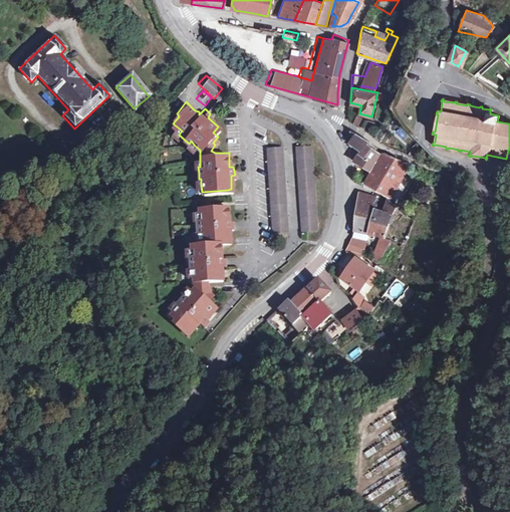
[(353,122),(361,126),(365,118),(357,115),(353,122)]
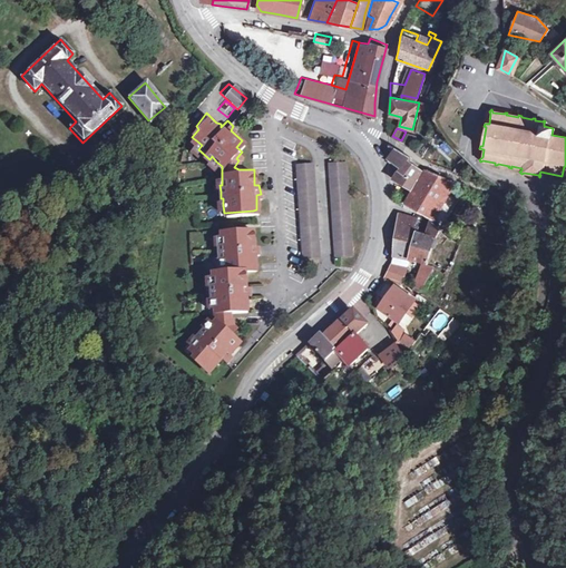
[(202,145),(196,140),(192,145),(197,150),(198,149),(202,145)]
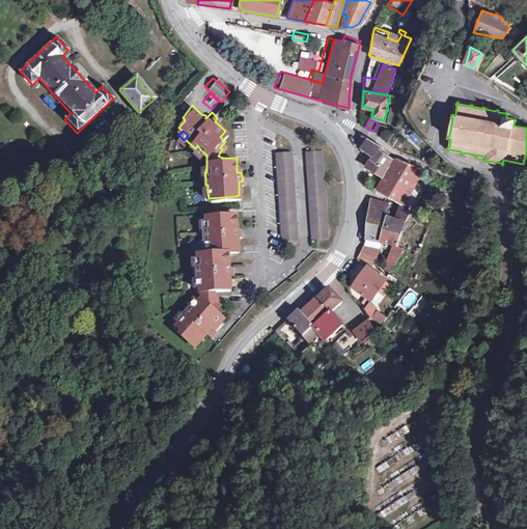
[(360,150),(372,157),(388,165),(392,157),(379,148),(381,145),(360,133),(360,150)]
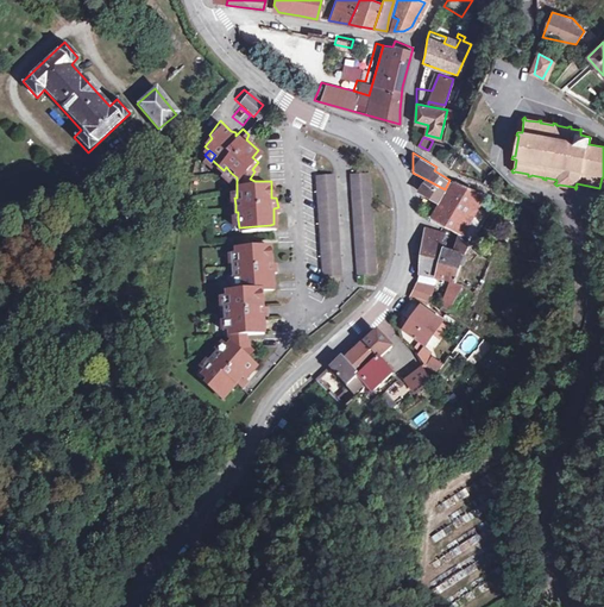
[(370,170),(351,170),(356,270),(375,270),(370,170)]
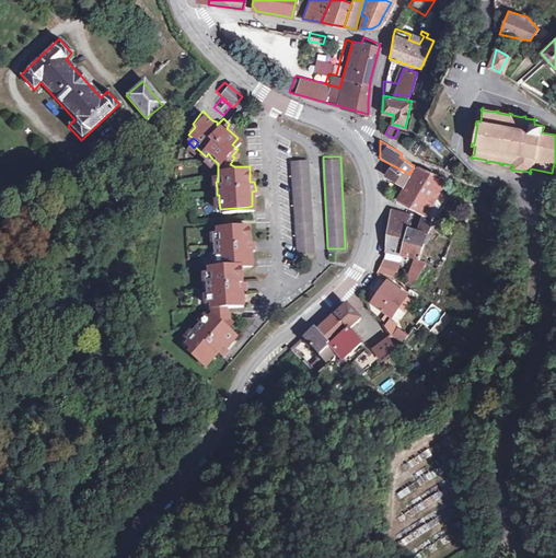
[(308,158),(291,159),(294,251),(311,250),(308,158)]
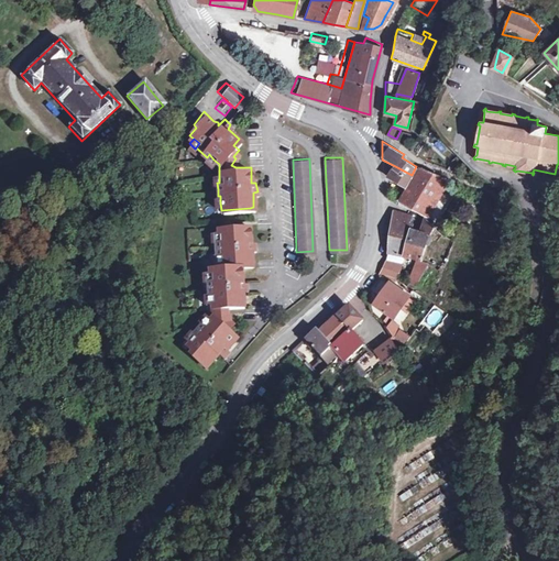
[(446,176),(419,164),(418,167),(416,166),(412,175),(416,177),(409,189),(403,201),(426,213),(446,176)]
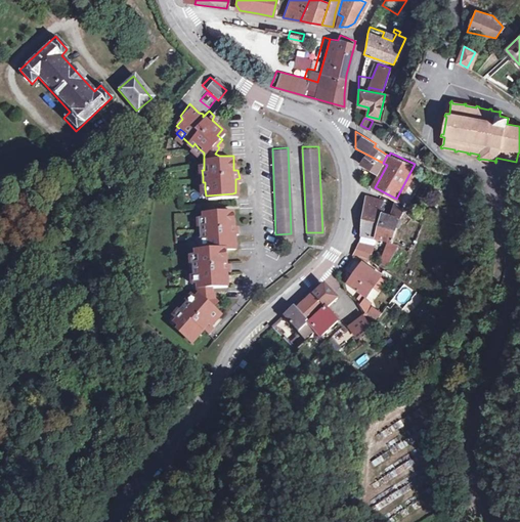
[(378,173),(383,163),(367,155),(359,164),(378,173)]
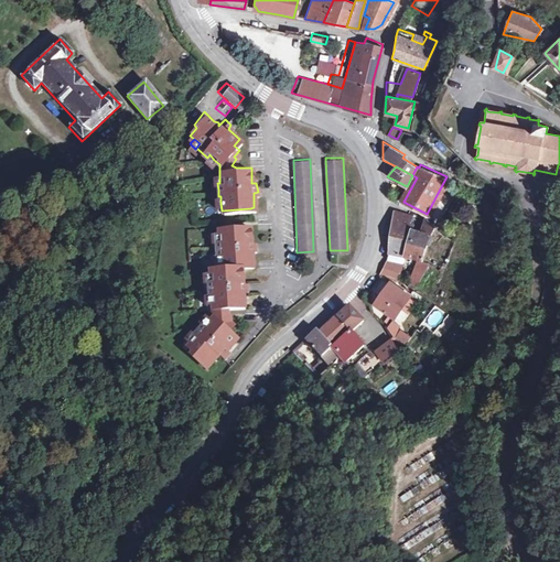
[(417,177),(412,175),(407,186),(406,187),(410,190),(417,177)]
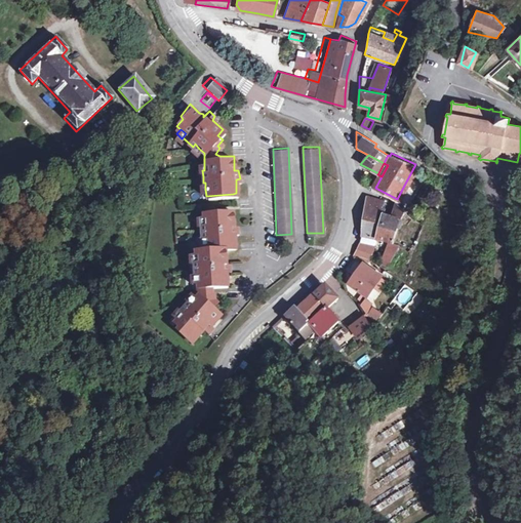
[(374,245),(376,237),(374,237),(378,223),(396,226),(398,217),(404,209),(396,202),(390,214),(383,212),(384,207),(381,207),(382,200),(369,196),(365,199),(364,204),(362,219),(365,219),(359,242),(374,245)]
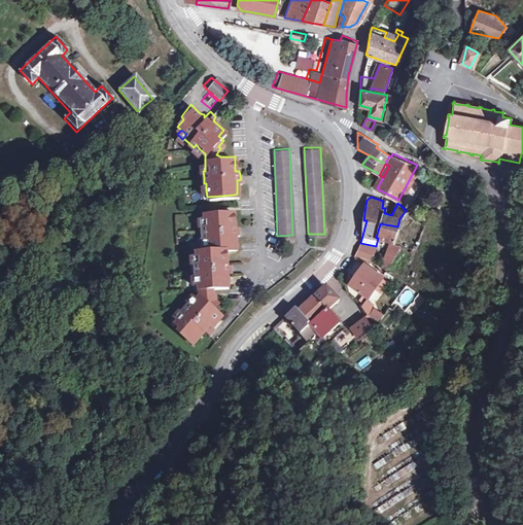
[(203,236),(203,242),(204,248),(195,248),(196,257),(190,257),(192,265),(192,272),(196,272),(197,279),(197,289),(194,294),(189,300),(187,298),(181,304),(178,308),(179,310),(175,315),(173,318),(177,322),(175,325),(192,338),(202,325),(207,330),(213,324),(210,321),(215,315),(219,310),(212,305),(216,300),(213,296),(212,289),(210,290),(210,284),(228,283),(227,270),(230,269),(229,260),(225,261),(224,247),(235,245),(234,232),(238,232),(237,222),(234,222),(233,209),(211,210),(202,210),(203,216),(203,221),(200,221),(200,229),(200,236),(203,236)]
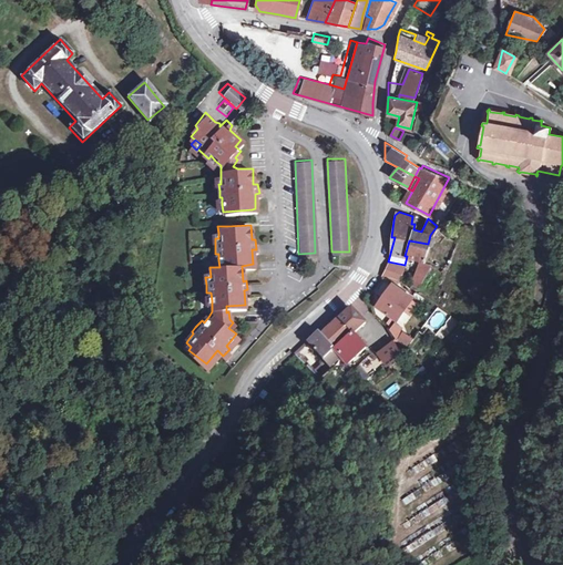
[(422,259),(428,244),(409,240),(405,256),(407,256),(422,259)]
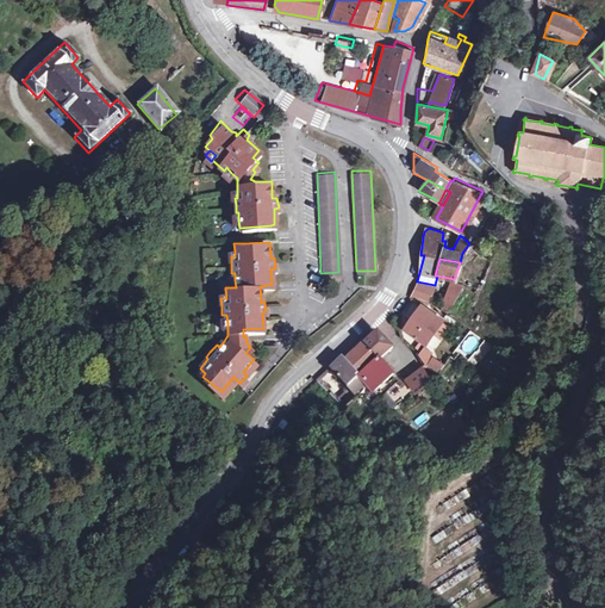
[(443,299),(454,302),(460,283),(449,280),(443,299)]
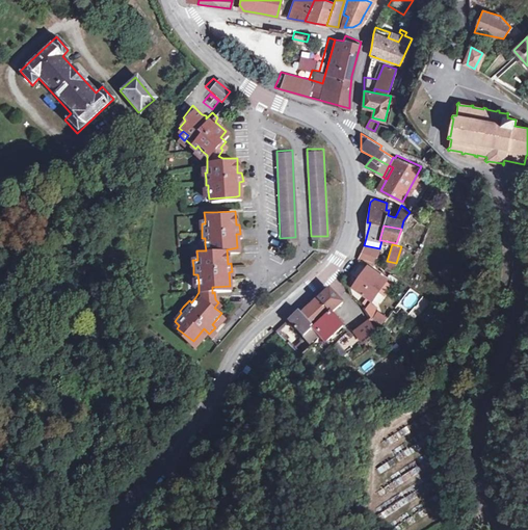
[(364,245),(362,253),(373,256),(375,257),(379,248),(364,245)]
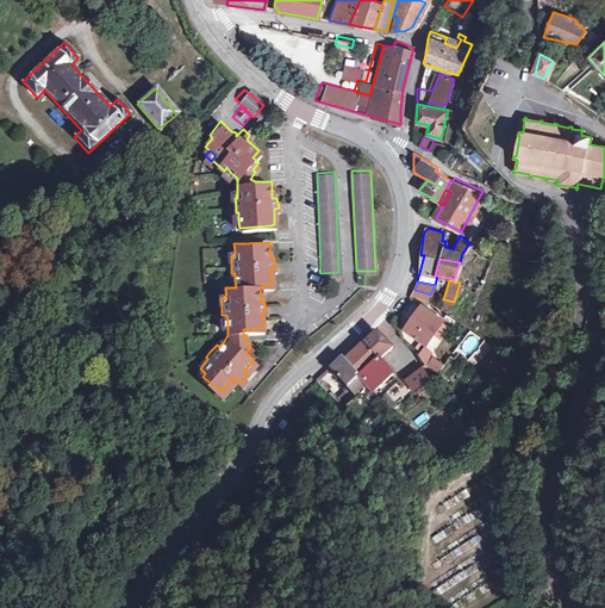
[(415,290),(413,299),(428,303),(430,295),(428,293),(415,290)]
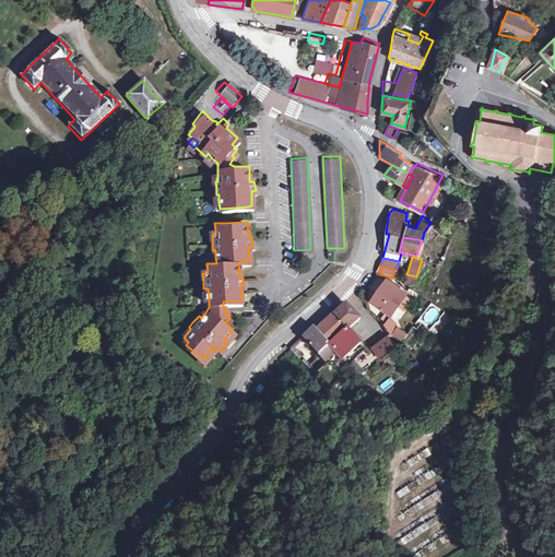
[(387,280),(379,291),(382,293),(385,299),(372,312),(381,323),(405,293),(387,280)]
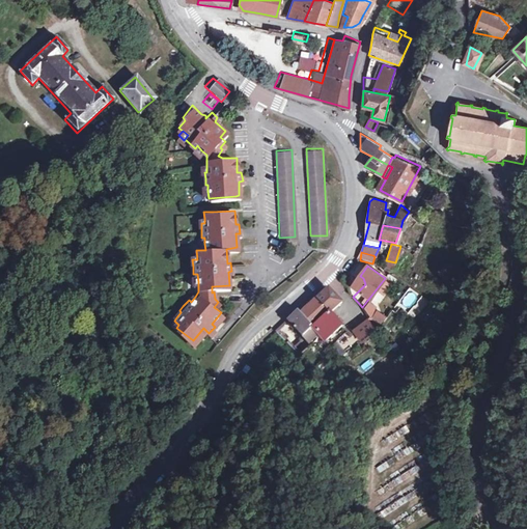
[(349,291),(353,297),(365,284),(363,278),(360,276),(349,291)]
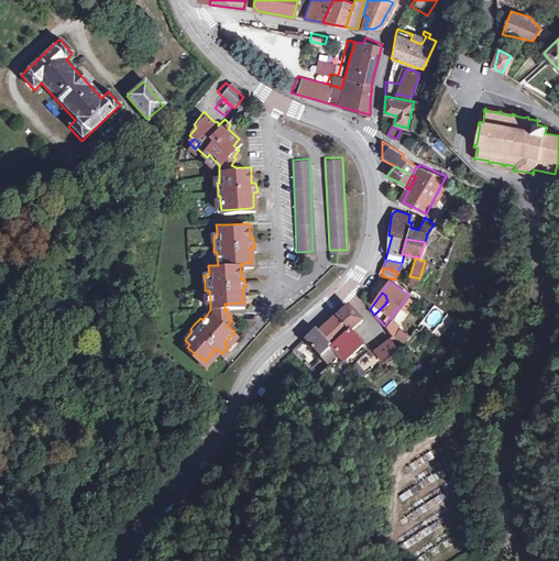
[(343,308),(333,316),(346,331),(352,326),(359,319),(347,305),(343,308)]
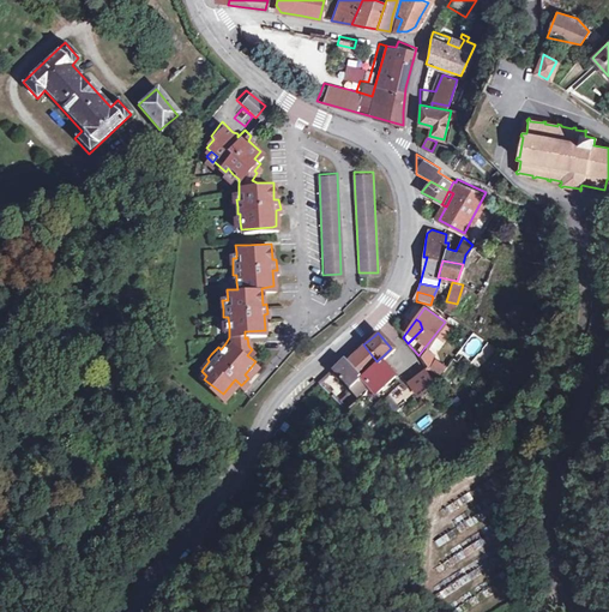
[(377,361),(363,345),(357,349),(344,361),(357,377),(377,361)]
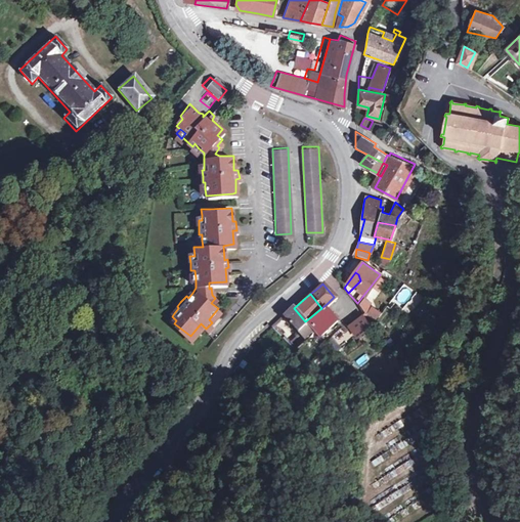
[(328,303),(321,308),(305,321),(311,330),(320,341),(322,339),(319,335),(333,323),(326,314),(331,311),(329,309),(331,307),(328,303)]
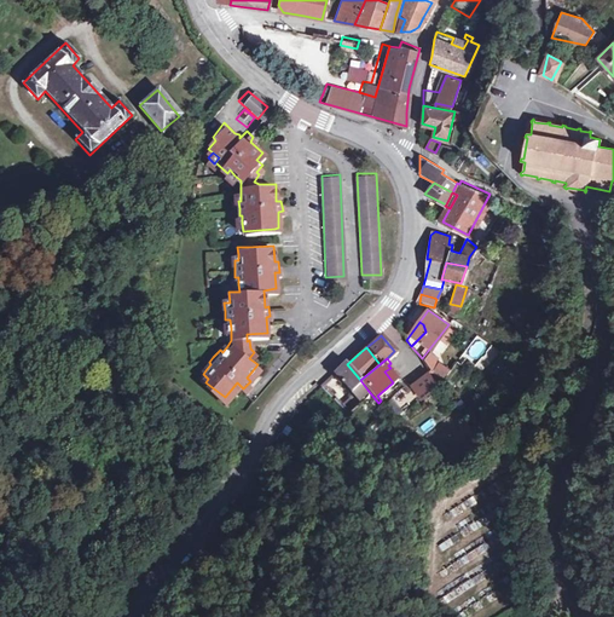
[(368,390),(360,380),(347,364),(346,362),(335,372),(358,398),(368,390)]
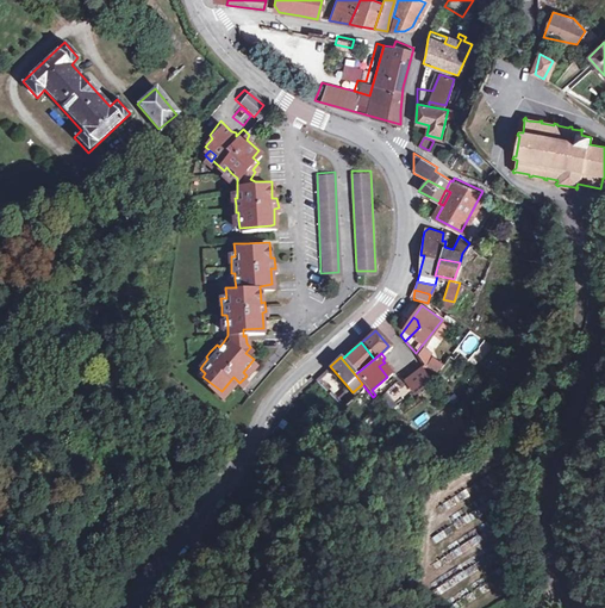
[(412,396),(432,379),(422,365),(400,383),(412,396)]
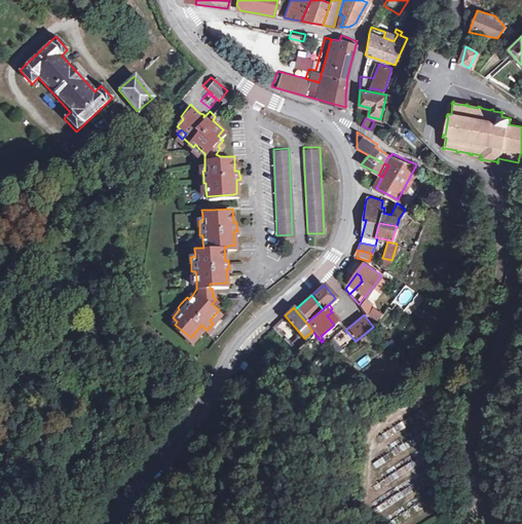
[(341,325),(330,334),(338,345),(349,337),(341,325)]
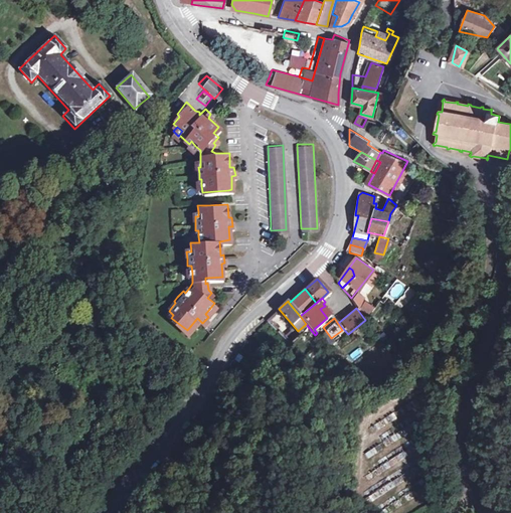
All buildings are outlined.
